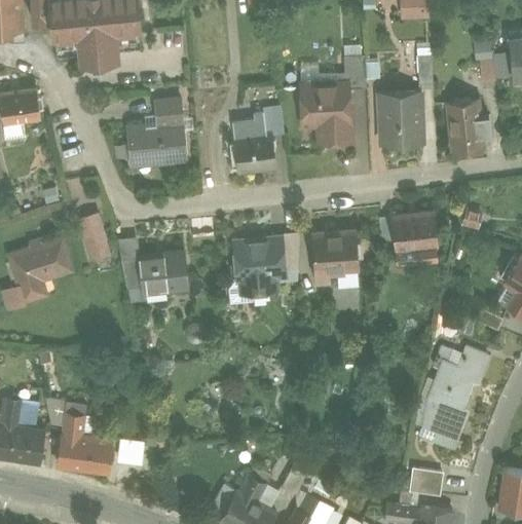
[(0,0),(0,29),(25,28),(23,0),(0,0)]
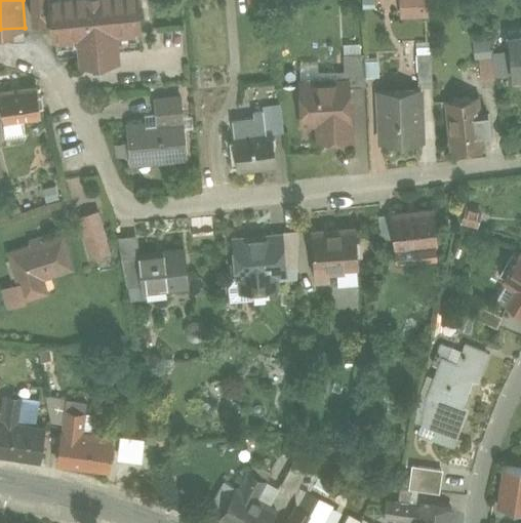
[(30,0),(31,19),(49,18),(46,0),(30,0)]
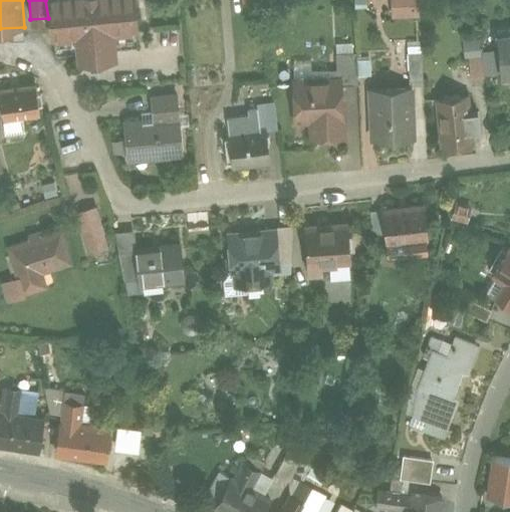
[(139,25),(136,0),(45,0),(48,18),(49,32),(74,30),(76,56),(115,52),(113,27),(139,25)]
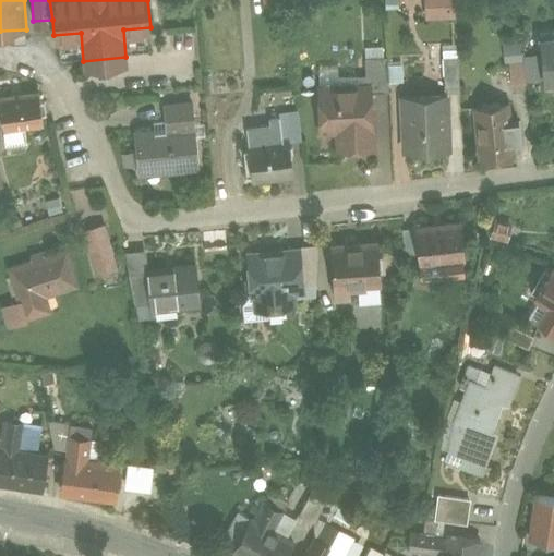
[(428,0),(430,16),(459,15),(458,0),(428,0)]
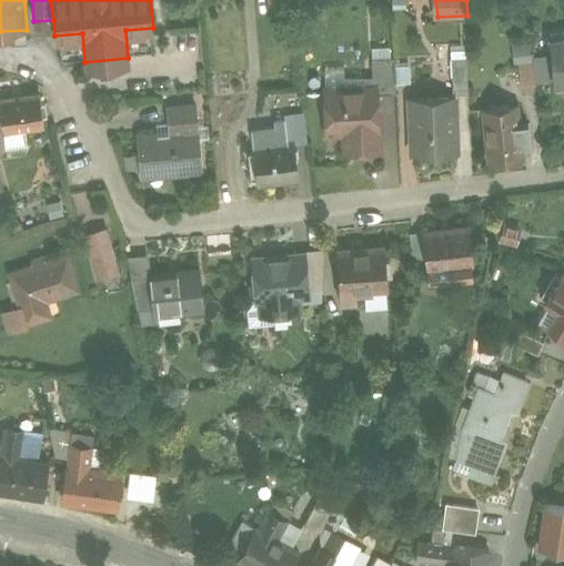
[(563,36),(547,38),(552,86),(563,84),(563,36)]
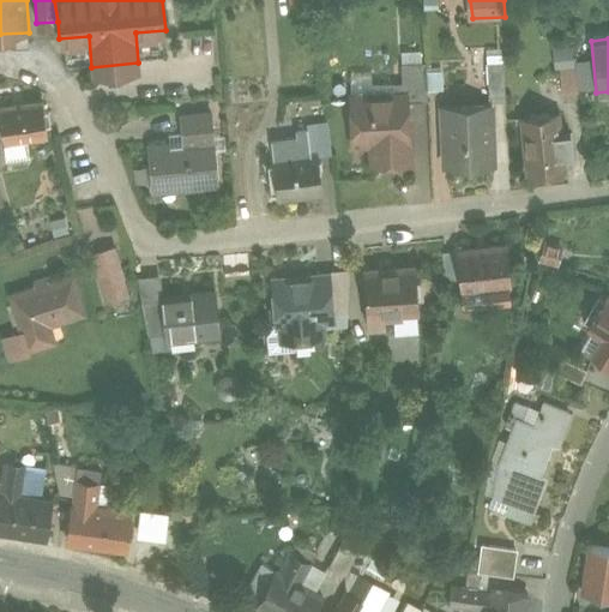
[(578,96),(573,47),(550,48),(553,73),(559,72),(561,97),(578,96)]
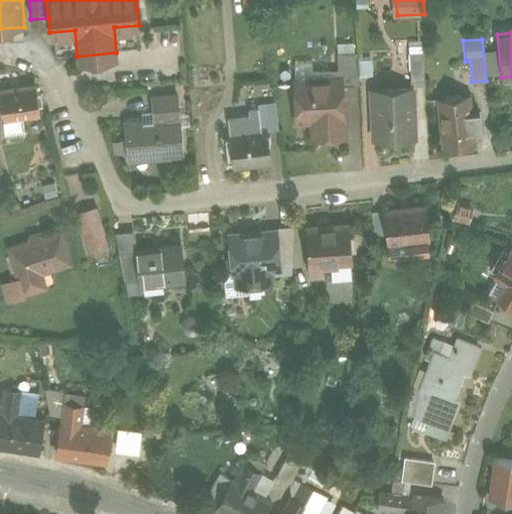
[(330,80),(291,82),(294,126),(308,126),(308,139),(347,137),(344,88),(359,87),(359,79),(358,61),(357,51),(337,52),(339,71),(330,71),(330,80)]
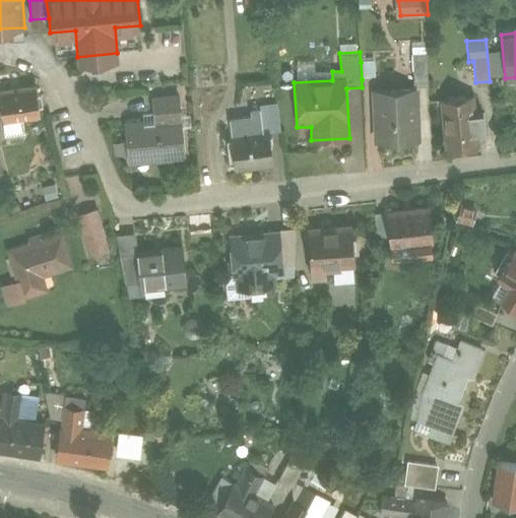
[(426,54),(411,55),(413,77),(427,76),(426,54)]
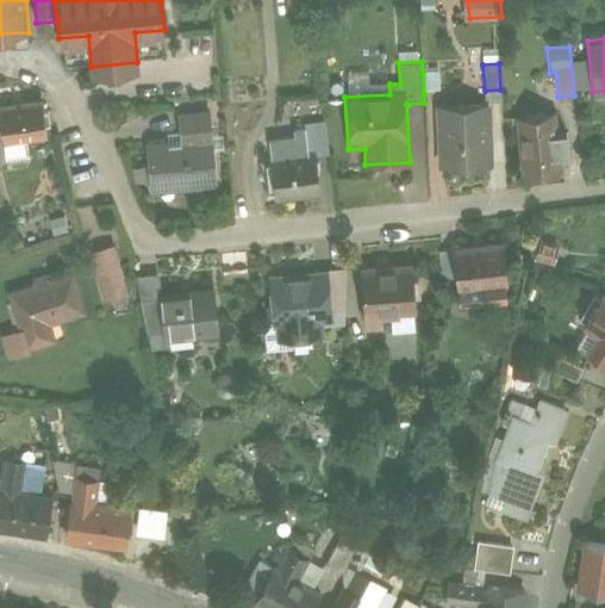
[(440,72),(423,73),(424,93),(441,92),(440,72)]
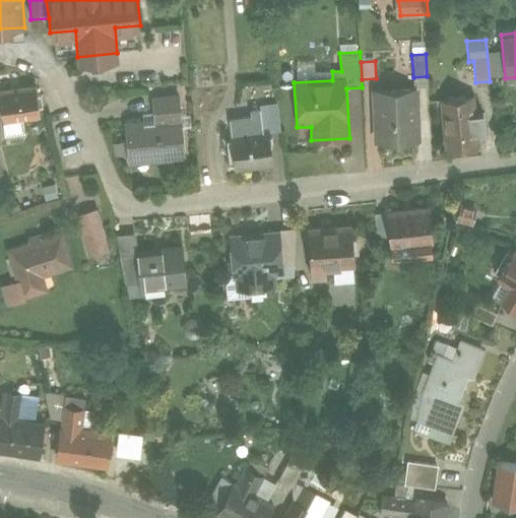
[(373,89),(376,143),(418,141),(417,107),(430,107),(429,81),(412,82),(412,87),(373,89)]
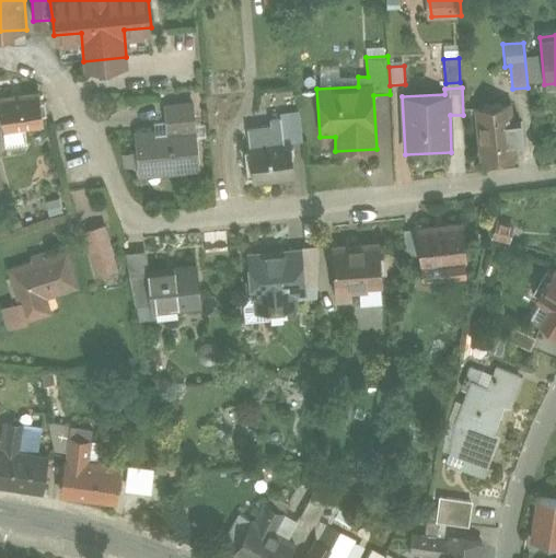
[(47,124),(43,92),(4,97),(4,100),(9,126),(9,129),(47,124)]
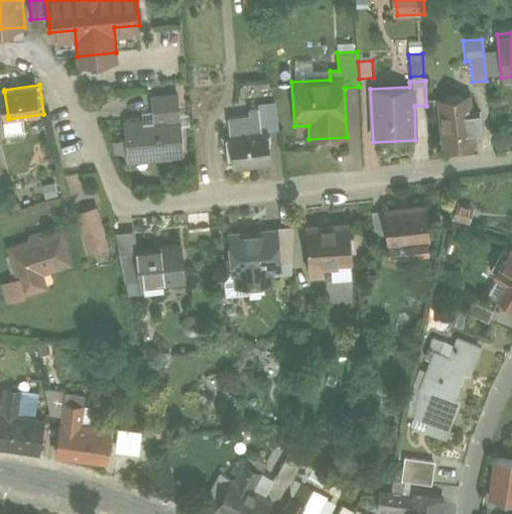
[(185,162),(178,95),(150,98),(152,120),(123,123),(125,140),(117,141),(119,155),(127,164),(128,167),(185,162)]
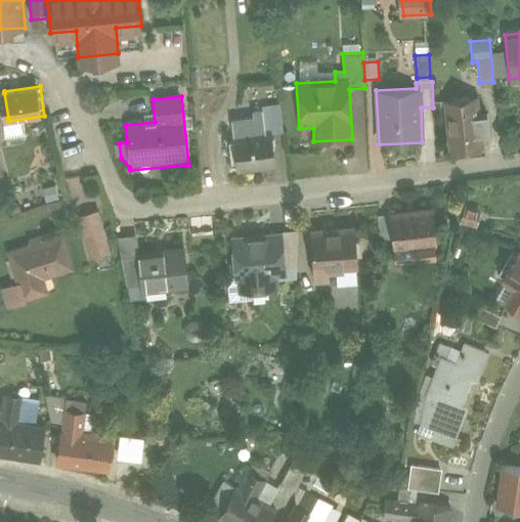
[(480,98),(443,102),(448,151),(485,147),(483,133),(489,132),(487,113),(481,113),(480,98)]
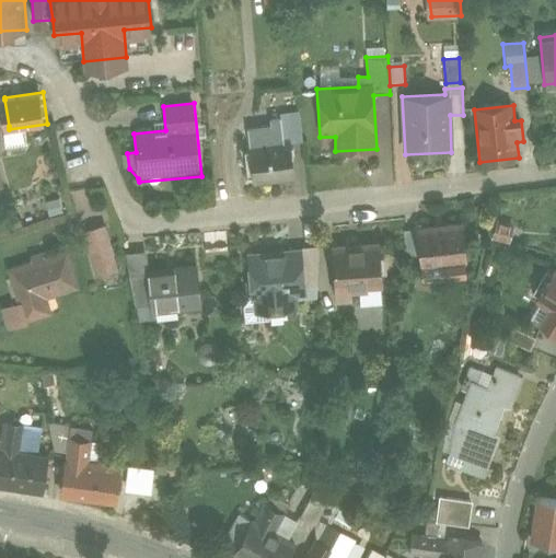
[(245,128),(253,184),(296,178),(290,141),(275,143),(273,125),(245,128)]
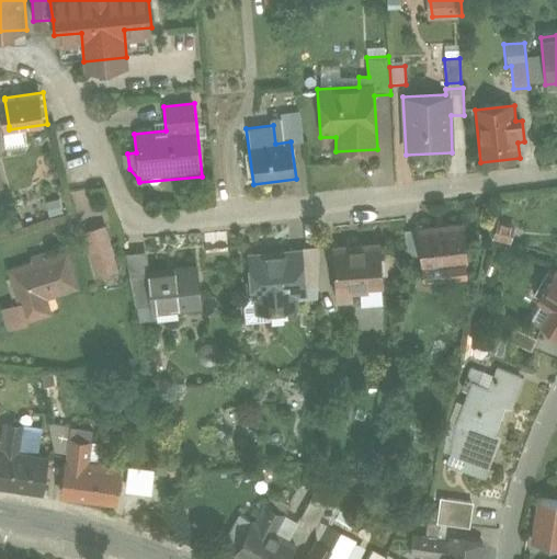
[(516,225),(497,219),(491,239),(510,246),(516,225)]
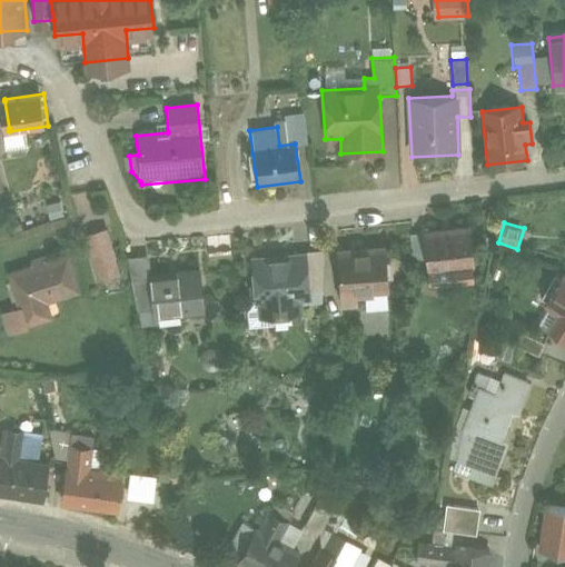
[(469,224),(422,228),(426,270),(465,267),(466,282),(475,282),(469,224)]
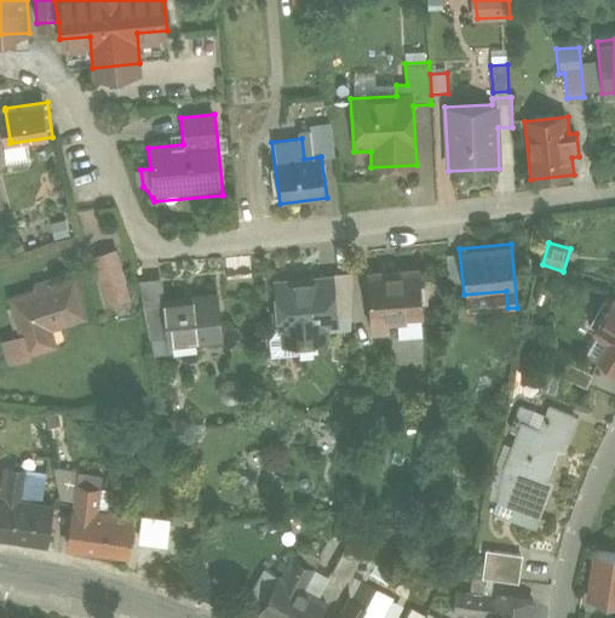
[(97,256),(109,307),(136,299),(122,250),(97,256)]
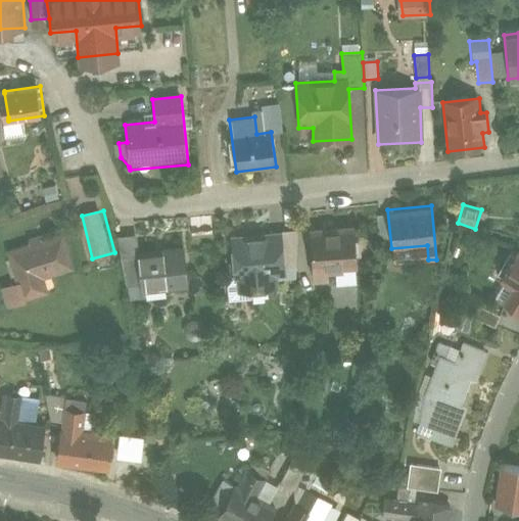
[(322,227),(310,228),(313,280),(327,279),(327,267),(330,267),(330,276),(343,275),(343,266),(356,266),(355,253),(361,253),(360,237),(354,237),(354,225),(340,226),(339,223),(322,224),(322,227)]
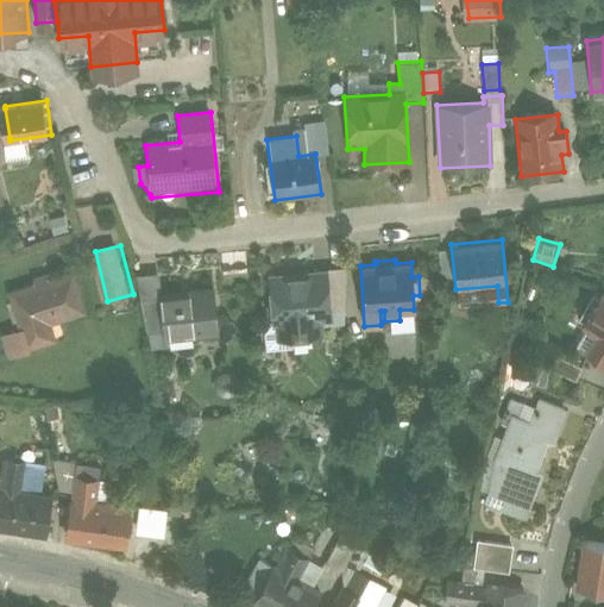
[(284,273),(268,274),(270,323),(275,323),(275,337),(296,336),(296,342),(312,340),(312,335),(323,333),(322,320),(333,319),(332,310),(346,310),(346,266),(308,269),(308,274),(284,275),(284,273)]
